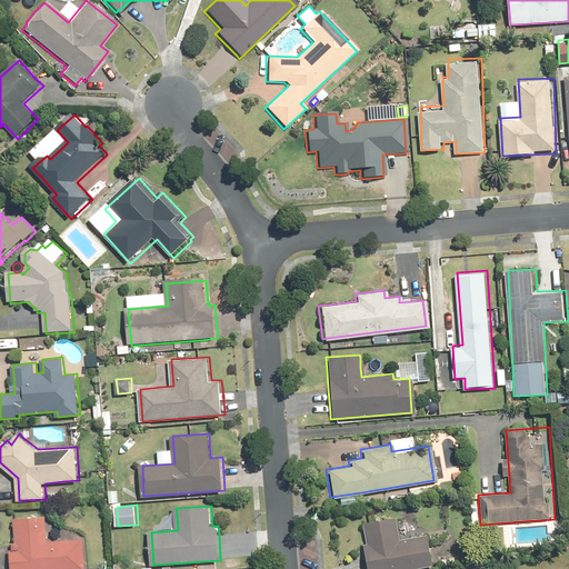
[(12,550),(13,568),(87,568),(85,539),(49,541),(48,517),(16,519),(18,538),(18,542),(15,542),(15,550),(12,550)]
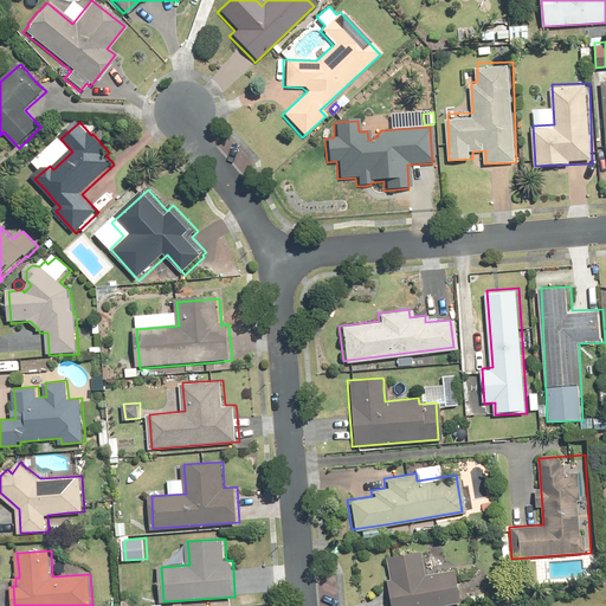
[(451,569),(423,574),(418,550),(382,556),(386,579),(384,580),(387,605),(434,605),(457,603),(451,569)]
